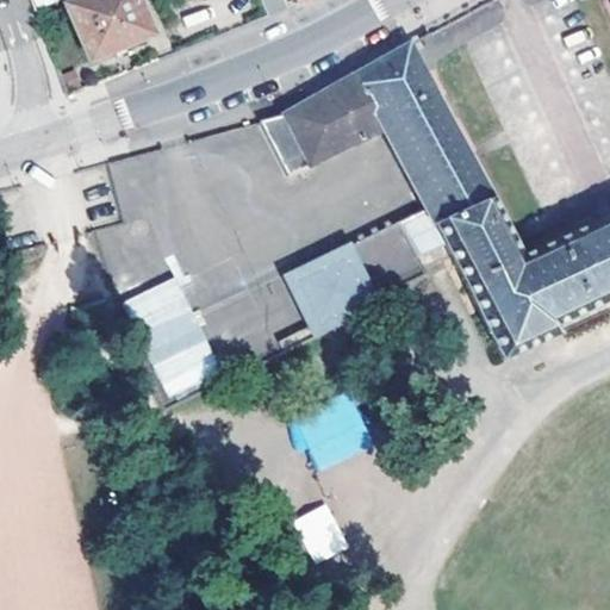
[(29,0),(33,11),(57,0),(29,0)]
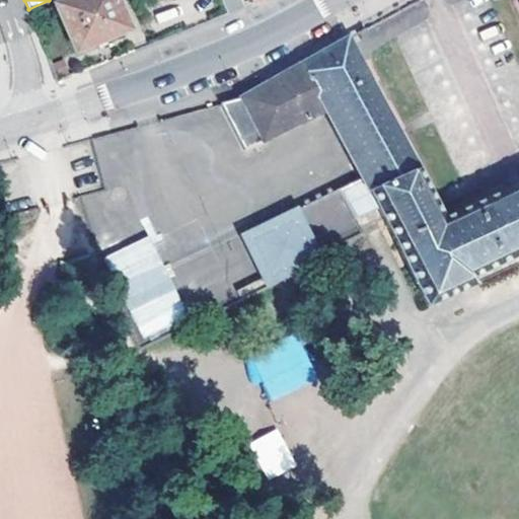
[(129,29),(116,0),(64,0),(56,4),(75,53),(129,29)]
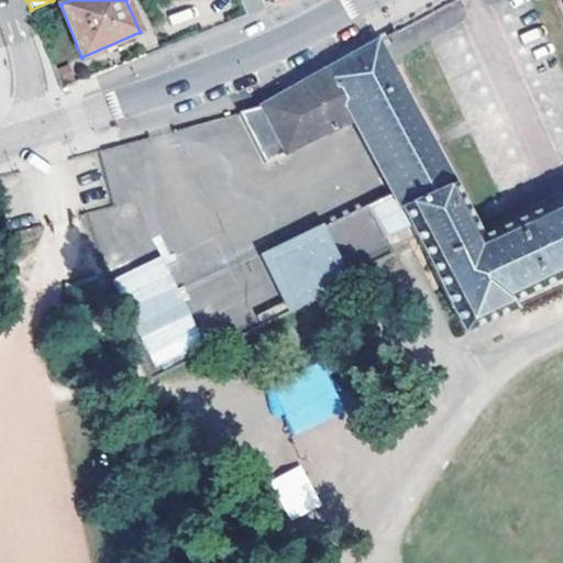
[(262,0),(239,0),(246,14),(265,7),(262,0)]
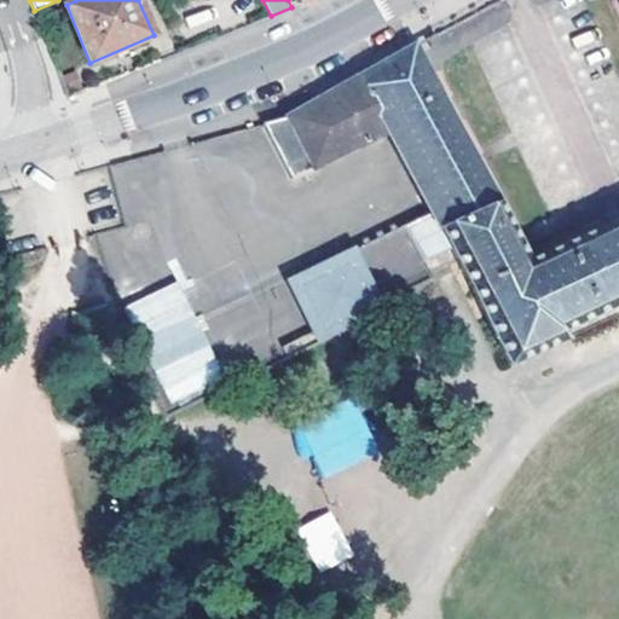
[(504,4),(470,19),(476,35),(512,18),(504,4)]
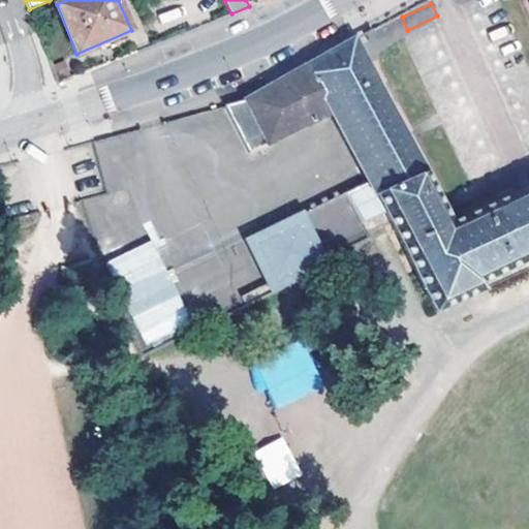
[(247,100),(267,143),(331,112),(368,181),(348,190),(364,221),(386,211),(436,311),(485,288),(481,282),(528,259),(528,186),(452,221),(380,89),(354,38),(247,100)]
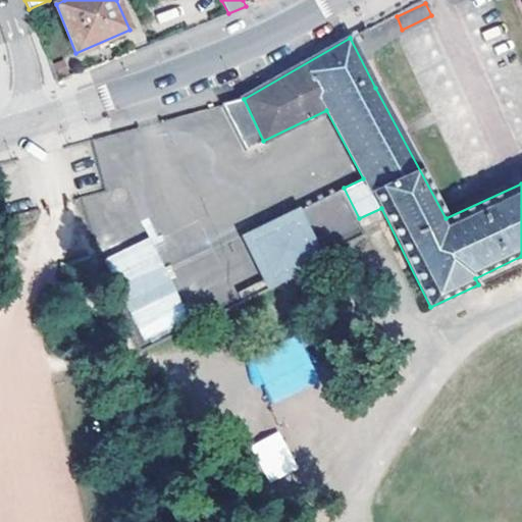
[(263,141),(244,99),(222,105),(244,151),(263,141)]
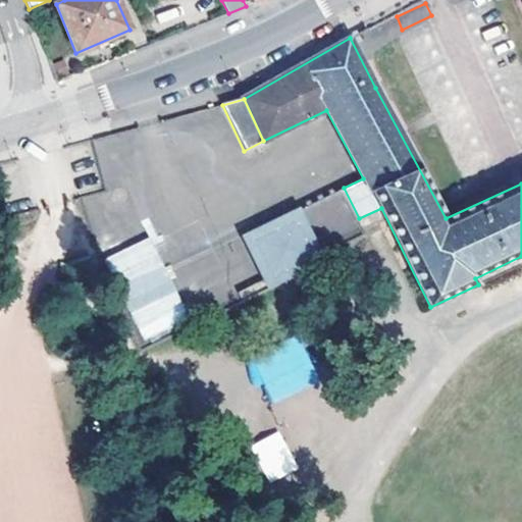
[(328,258),(301,203),(240,233),(267,289),(328,258)]
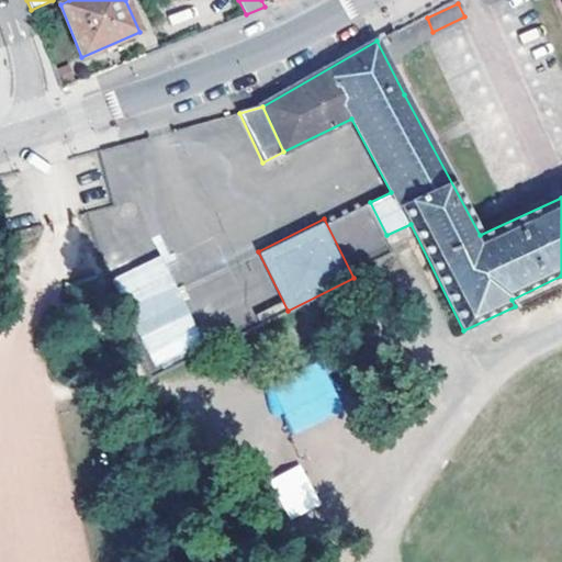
[(166,255),(114,274),(150,369),(203,348),(166,255)]
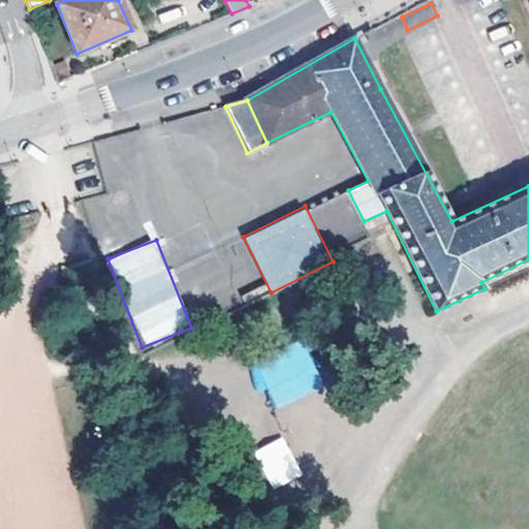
[(284,436),(253,450),(272,490),(302,475),(284,436)]
